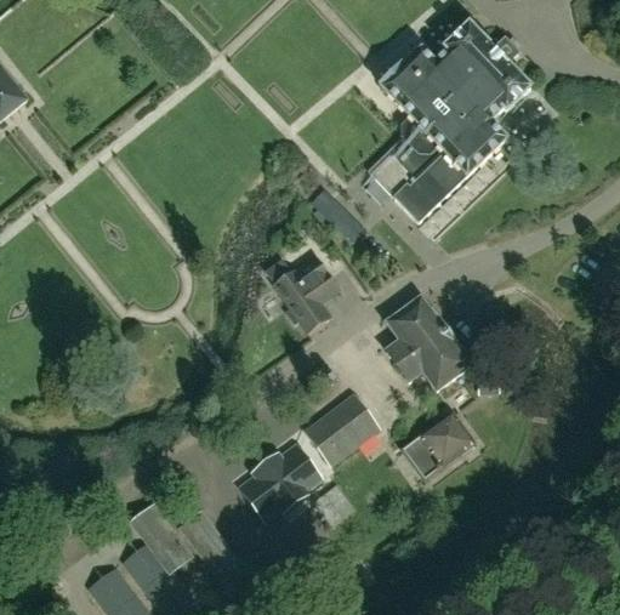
[(465,176),(468,178),(507,140),(489,123),(502,109),(506,112),(529,87),(504,62),(516,51),(504,39),(491,50),(466,26),(445,47),(447,49),(426,69),(417,61),(399,79),(398,77),(382,92),(407,117),(398,124),(399,135),(402,138),(369,171),(419,221),(465,176)]
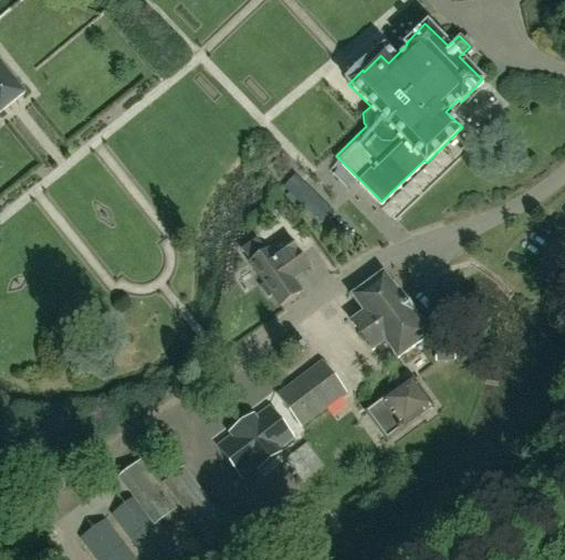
[(0,107),(24,88),(0,57),(0,107)]
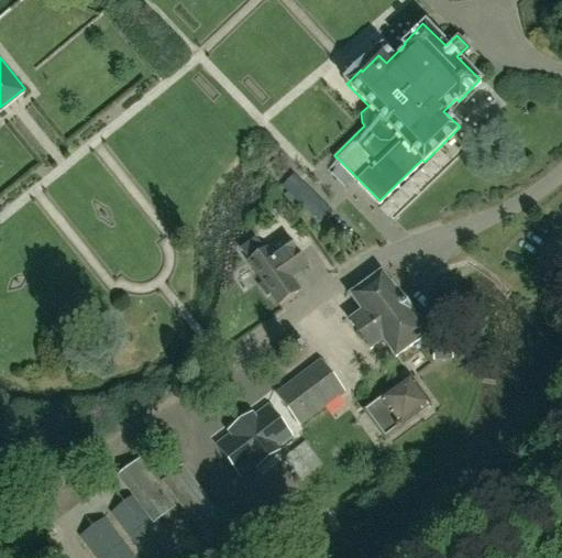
[(331,207),(293,170),(281,183),(320,219),(331,207)]
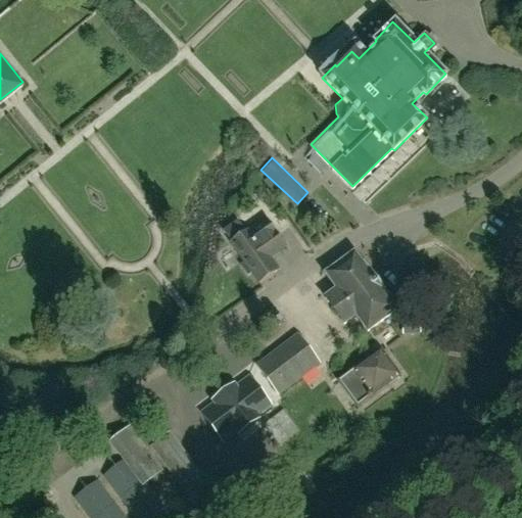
[(220,227),(256,280),(278,265),(271,254),(286,243),(264,213),(243,226),(236,217),(220,227)]
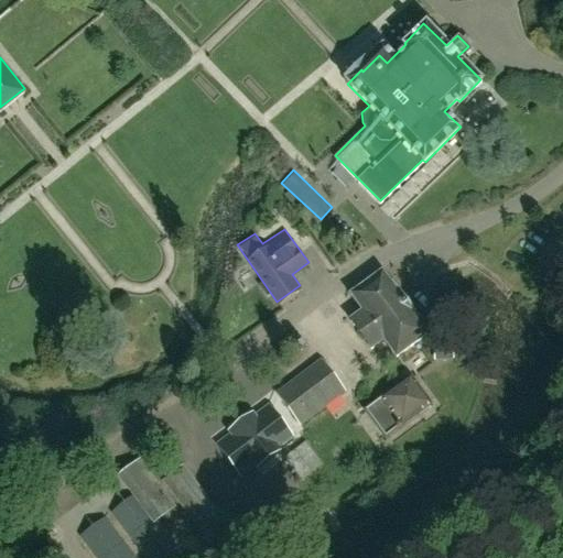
[(428,330),(380,266),(347,291),(359,307),(347,316),(369,347),(382,339),(394,356),(428,330)]
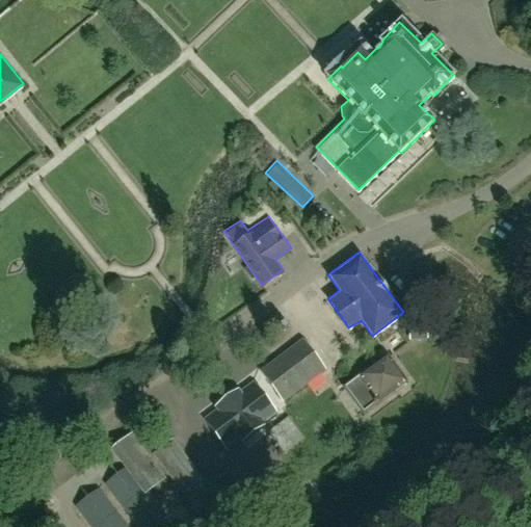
[(301,335),(258,368),(281,399),(325,367),(301,335)]
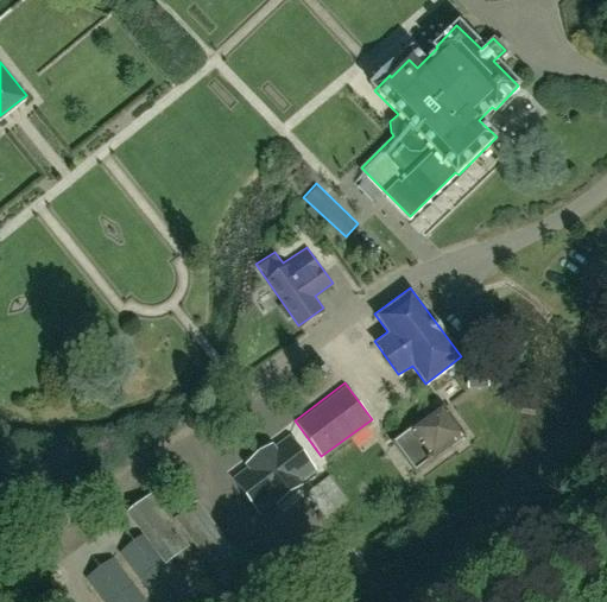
[(413,467),(462,431),(441,403),(393,438),(413,467)]
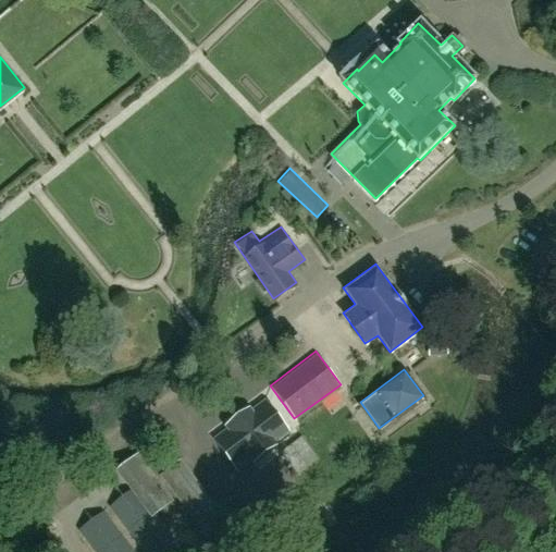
[(241,409),(269,445),(297,424),(269,388),(241,409)]
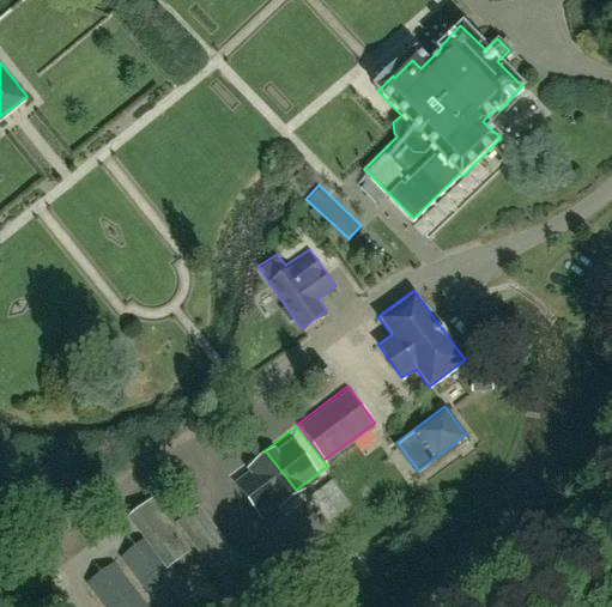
[(279,485),(260,459),(228,484),(246,508),(248,507),(255,516),(283,496),(277,487),(279,485)]
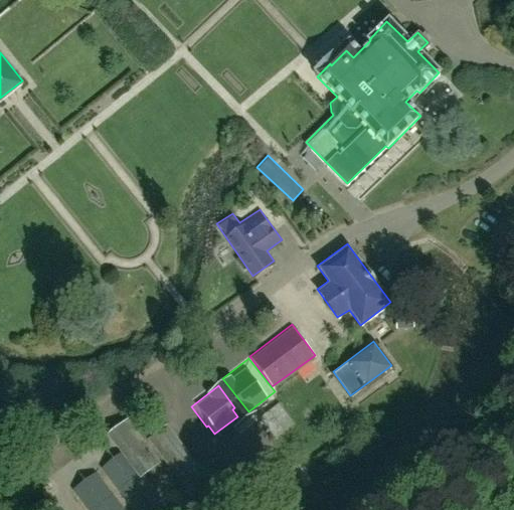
[(285,422),(304,407),(289,388),(270,402),(285,422)]
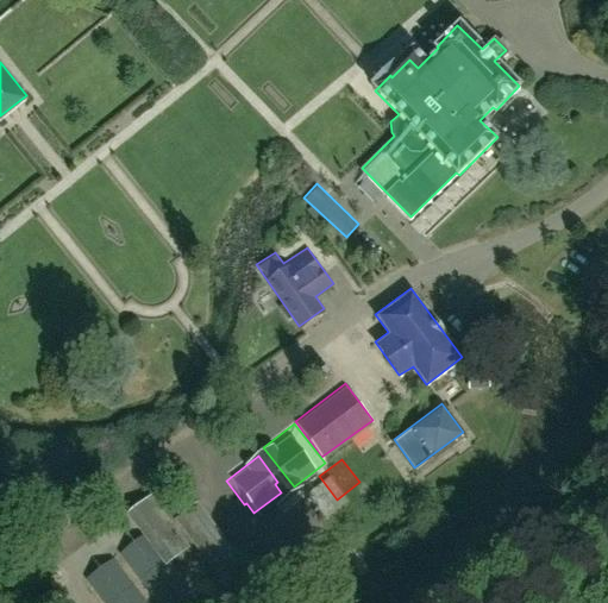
[(188,544),(150,492),(125,510),(164,561),(188,544)]
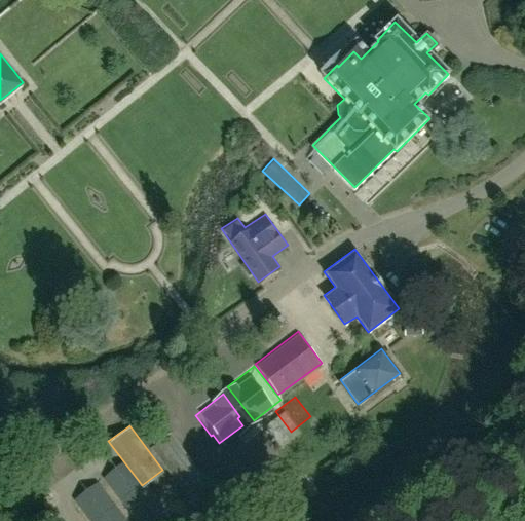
[(205,478),(170,432),(164,436),(159,430),(151,436),(155,442),(150,446),(186,493),(205,478)]
